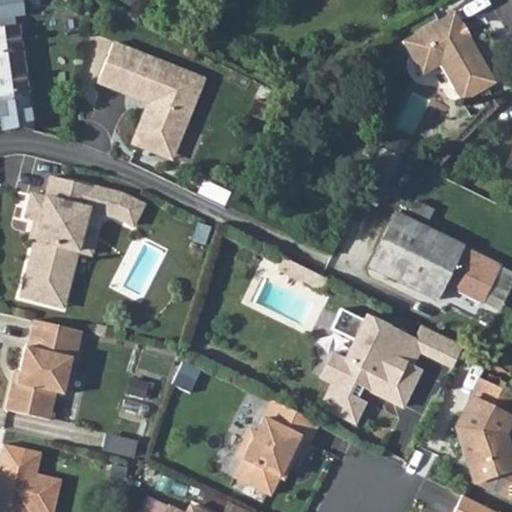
[(10,0),(0,1),(0,96),(1,96),(2,105),(26,102),(25,93),(28,92),(18,28),(15,28),(13,13),(10,0)]
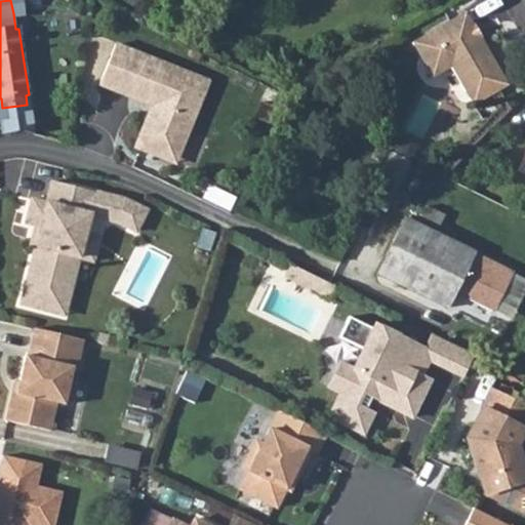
[(468,10),(416,43),(436,80),(456,68),(478,105),(512,85),(485,40),(481,43),(474,30),(478,28),(468,10)]
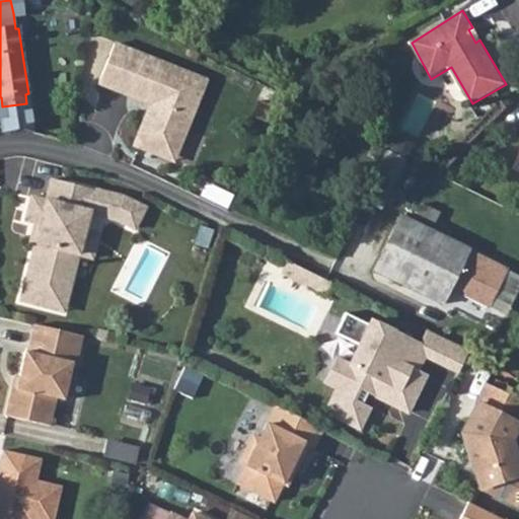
[(153,108),(136,150),(159,159),(168,138),(184,144),(209,85),(117,48),(100,87),(153,108)]
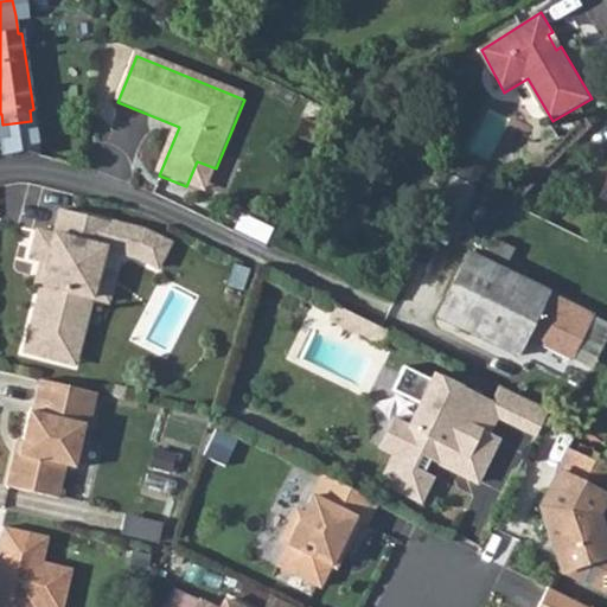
[(197,161),(186,186),(205,193),(216,168),(197,161)]
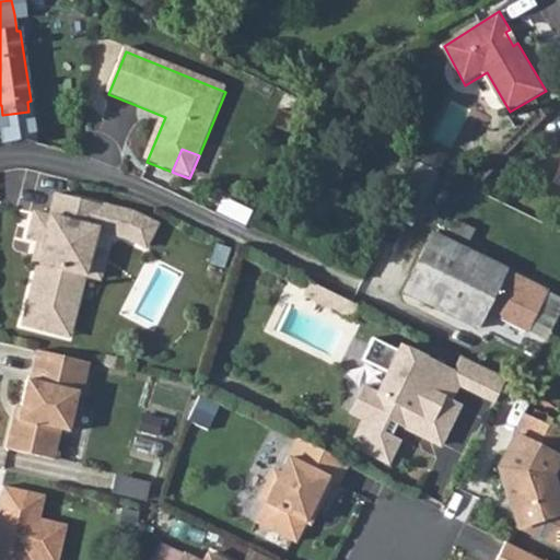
[(43,243),(22,325),(56,334),(63,303),(68,304),(76,273),(84,276),(90,251),(95,230),(124,237),(144,247),(155,225),(132,213),(55,194),(49,217),(33,213),(26,238),(43,243)]
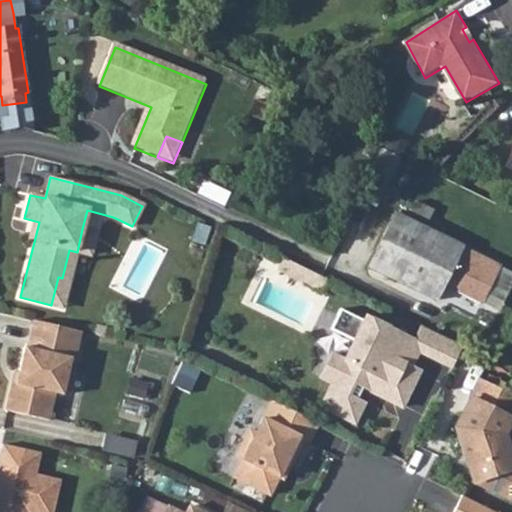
[(444,281),(458,288),(475,255),(461,248),(397,217),(371,268),(433,299),(444,281)]
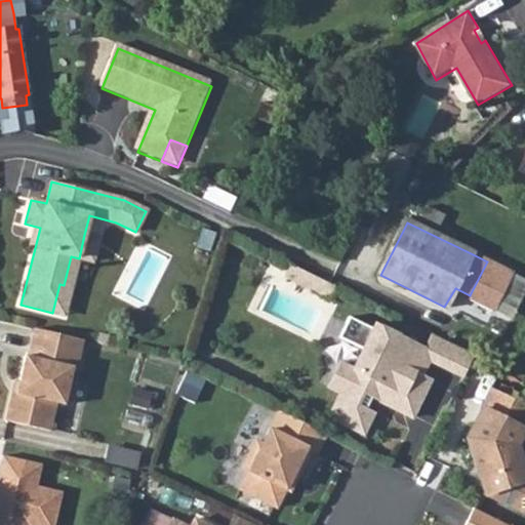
[(84,235),(79,258),(92,261),(98,238),(84,235)]
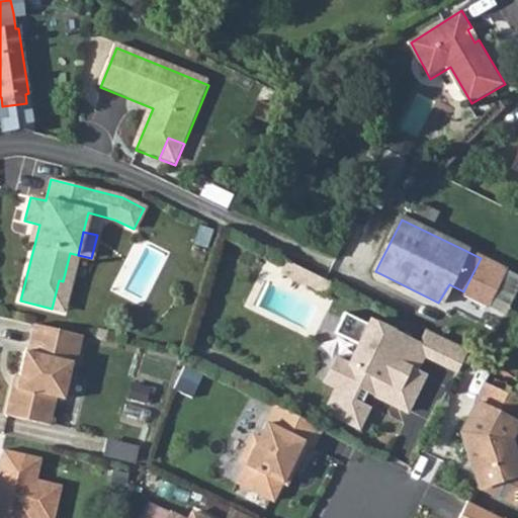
[(59,280),(52,309),(63,312),(78,255),(70,253),(63,281),(59,280)]
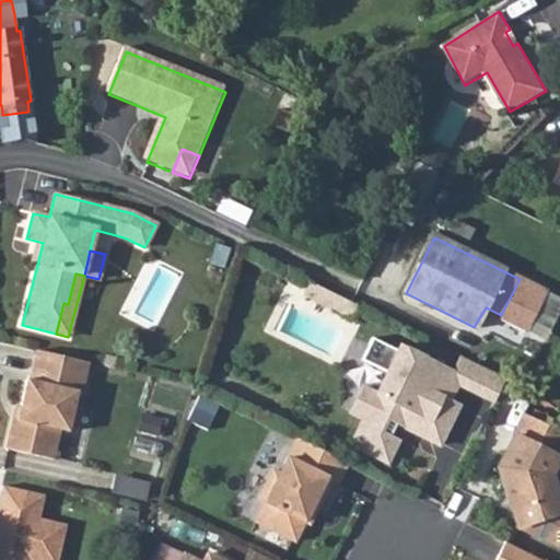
[(501,315),(499,319),(521,330),(541,290),(520,279),(501,315)]
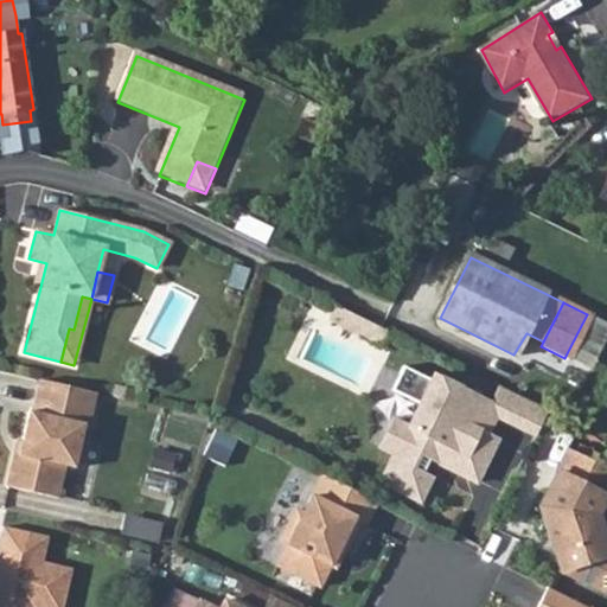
[(336,304),(328,317),(379,345),(387,331),(382,328),(345,310),(336,304)]
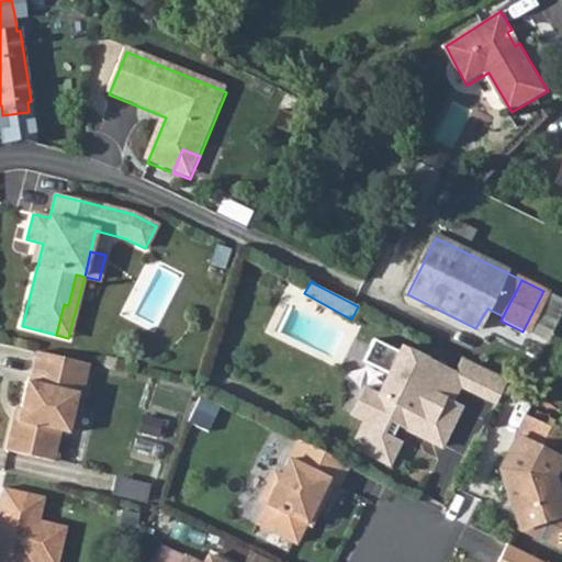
[(351,447),(389,465),(400,442),(391,439),(397,426),(400,420),(415,428),(417,436),(441,448),(461,407),(451,403),(459,386),(463,378),(456,374),(402,348),(400,352),(373,339),(362,362),(389,375),(378,395),(364,389),(351,415),(364,422),(351,447)]
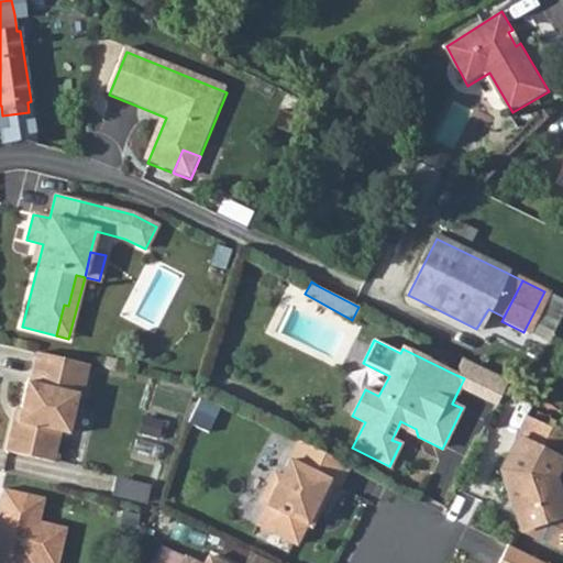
[(81,397),(89,365),(36,353),(30,383),(26,382),(20,410),(20,411),(23,412),(20,422),(12,420),(4,452),(53,463),(61,433),(68,434),(77,396),(81,397)]
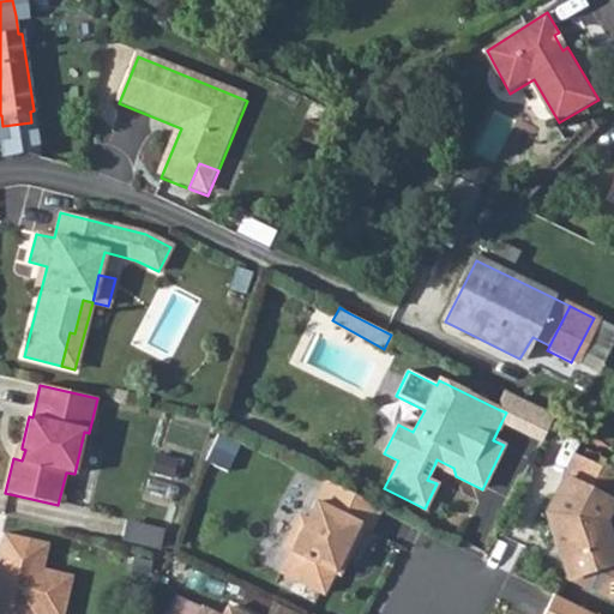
[(504,396),(498,409),(506,413),(501,422),(512,427),(542,441),(553,421),(518,404),(504,396)]
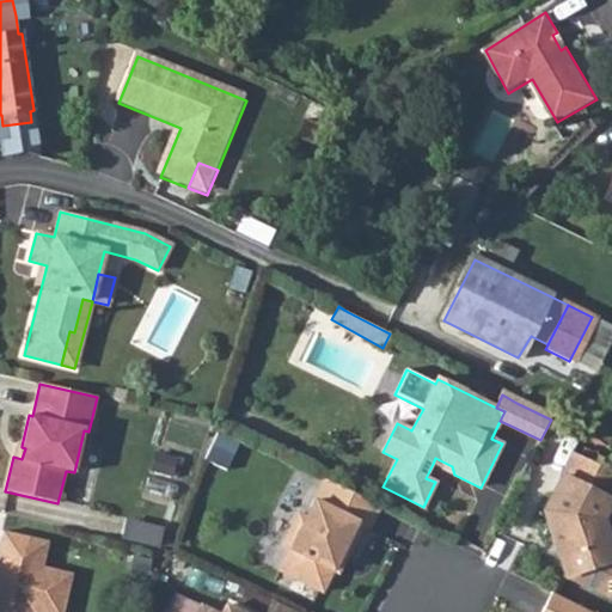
[(13,457),(22,459),(25,448),(22,447),(22,446),(16,445),(13,457)]
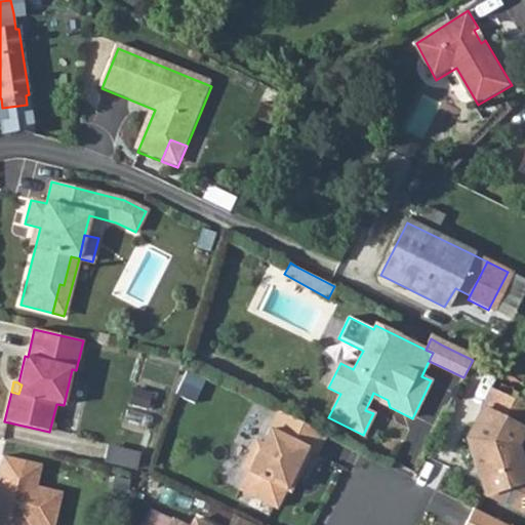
[(524,408),(491,392),(482,410),(524,431),(524,429),(524,408)]
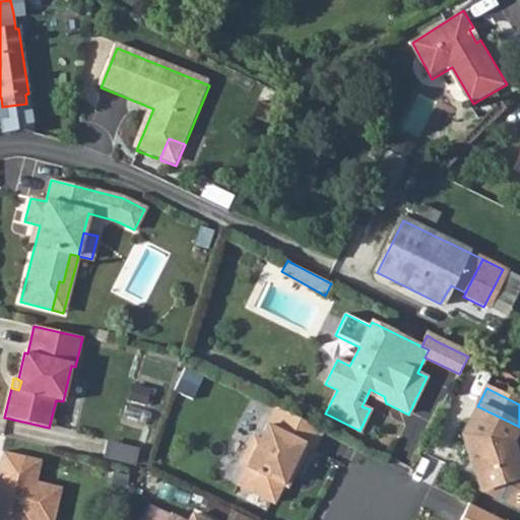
[(370,389),(368,394),(386,403),(384,396),(370,389)]
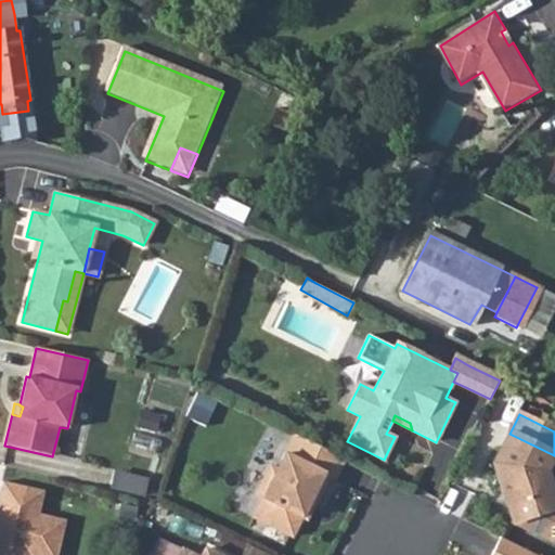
[(510,434),(493,465),(513,523),(552,542),(554,534),(554,499),(549,479),(546,472),(554,455),(510,434)]
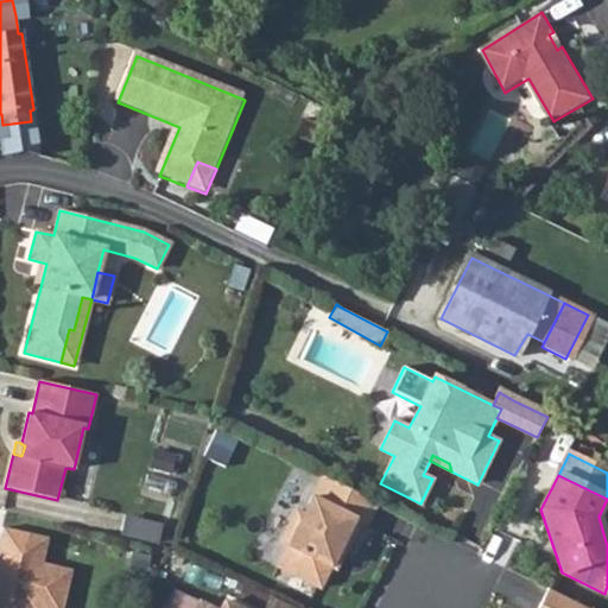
[(378,504),(323,476),(303,515),(296,511),(280,543),(287,546),(277,568),(320,589),(339,552),(343,555),(360,523),(367,526),(378,504)]
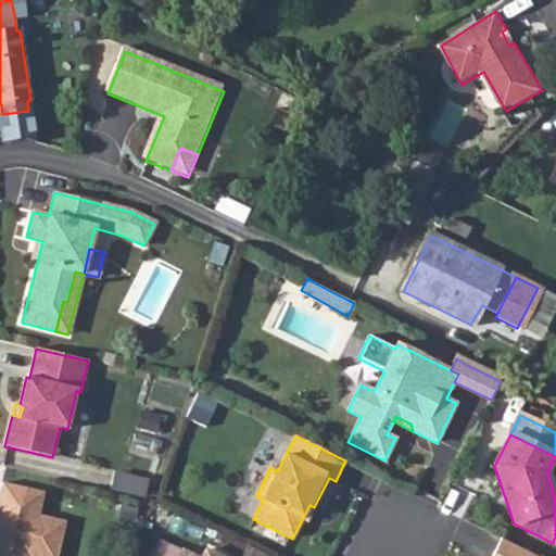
[(45,493),(3,483),(0,495),(0,555),(58,555),(66,522),(39,516),(45,493)]
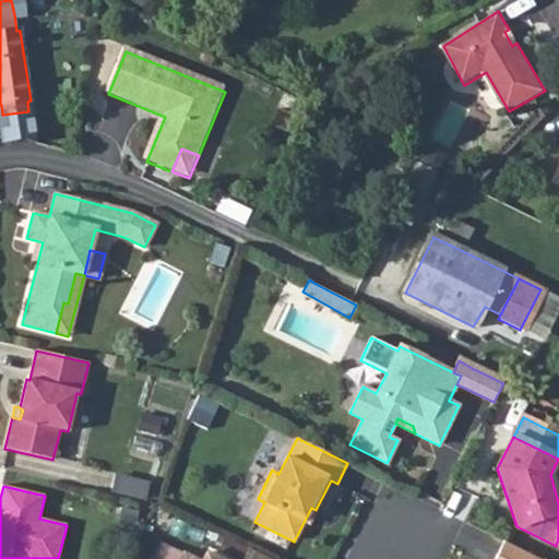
[(538,558),(504,542),(495,558),(538,558)]
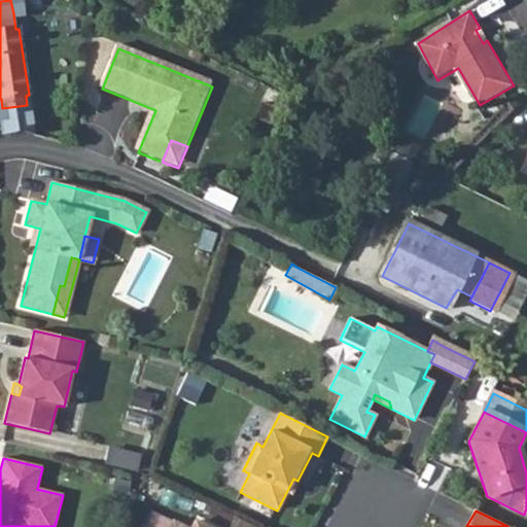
[(252,526),(234,518),(229,526),(206,526),(194,521),(190,526),(184,526),(173,521),(170,526),(252,526)]
